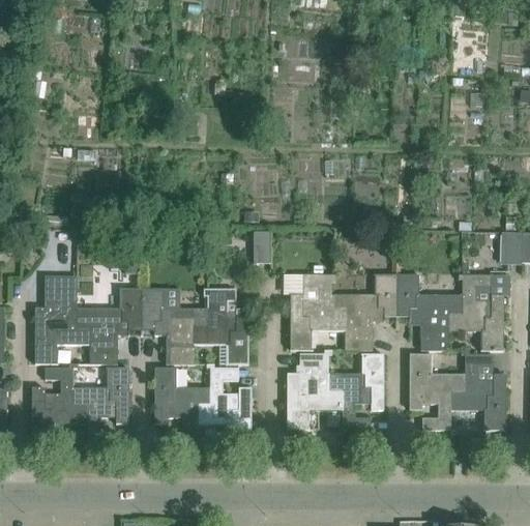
[(254,262),(270,262),(270,230),(254,230),(254,262)]
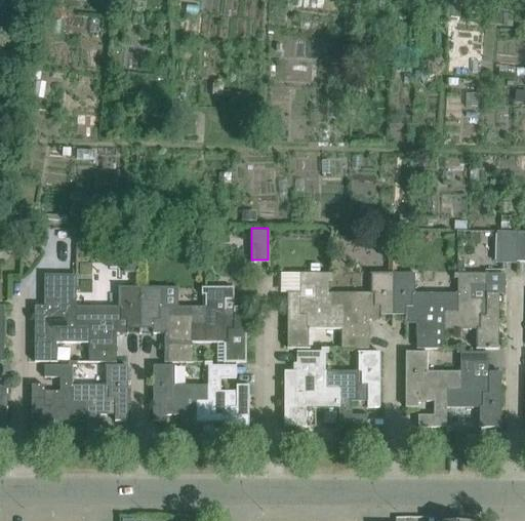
[(524,229),(517,230),(517,244),(516,258),(524,257),(524,229)]
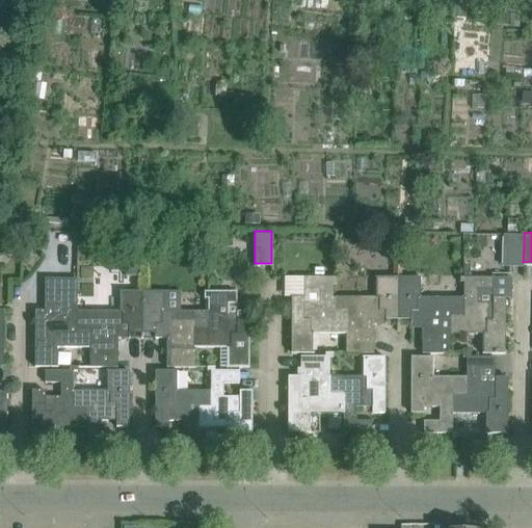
[(503,233),(503,261),(523,262),(524,247),(524,233),(504,233),(503,233)]
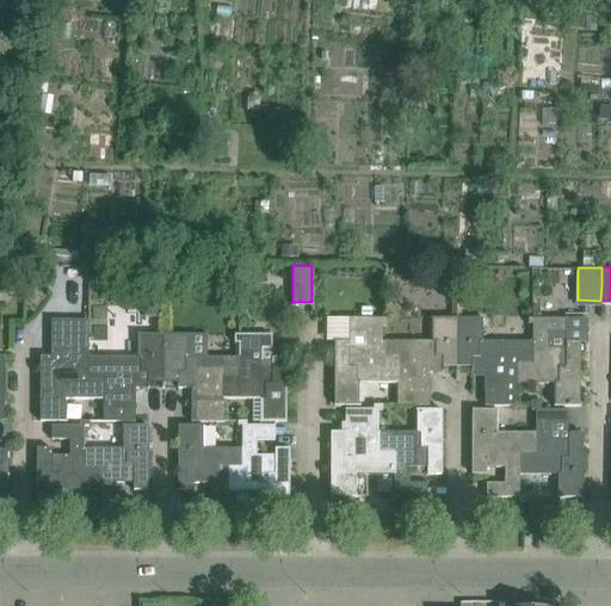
[(457,365),(458,294),(451,294),(452,315),(431,315),(431,316),(432,316),(432,339),(382,338),(383,358),(397,358),(397,381),(397,403),(430,403),(430,365),(457,365)]
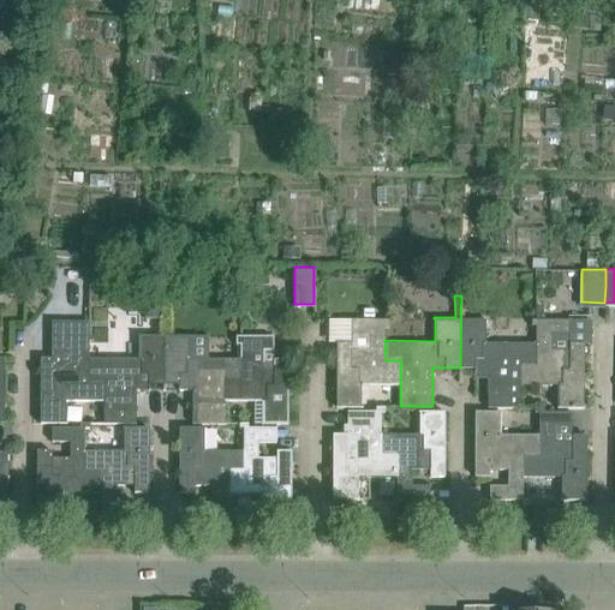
[(537,360),(537,341),(487,341),(487,318),(488,318),(488,317),(464,317),(465,295),(461,295),(460,368),(488,368),(488,406),(521,406),(521,383),(521,360),(537,360)]
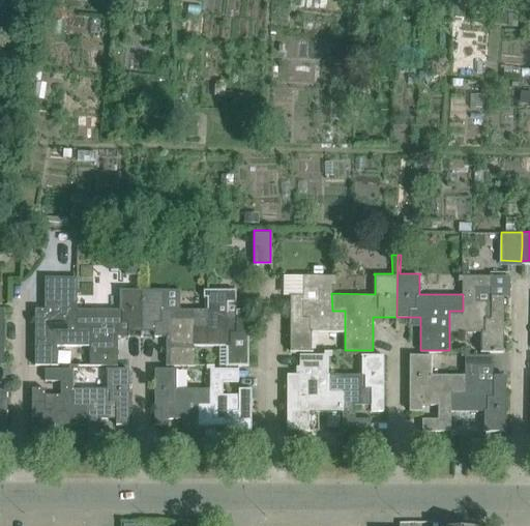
[(492,294),(492,274),(468,274),(468,263),(462,263),(462,274),(459,273),(459,278),(463,278),(463,294),(463,311),(449,311),(449,330),(481,330),(481,349),(480,349),(480,350),(504,350),(504,294),(492,294)]
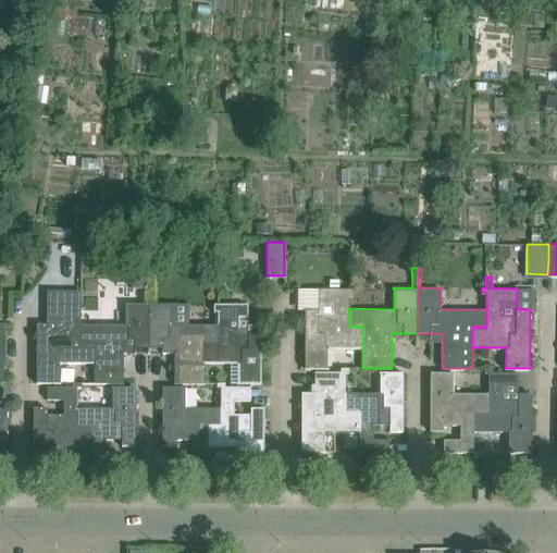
[(349,327),(348,308),(348,292),(353,292),(353,287),(319,287),(319,309),(305,309),(305,368),(329,368),(329,366),(327,366),(327,347),(362,347),(362,327),(349,327)]
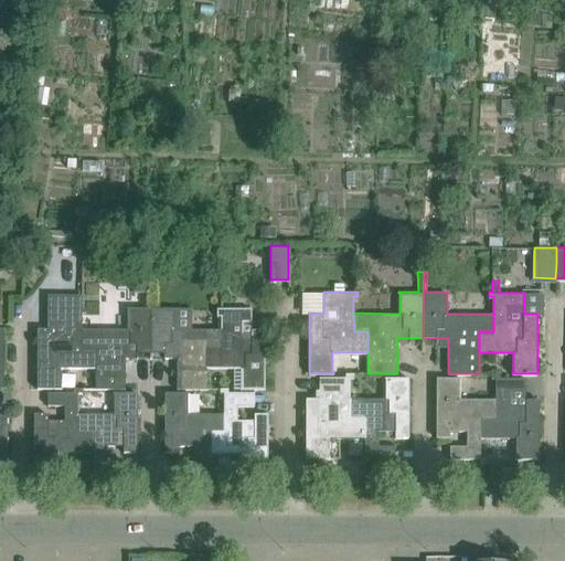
[(51,327),(36,327),(36,388),(62,388),(62,387),(60,387),(60,367),(95,367),(95,347),(81,347),(81,327),(81,310),(85,310),(85,306),(81,306),(81,297),(51,297),(51,327)]
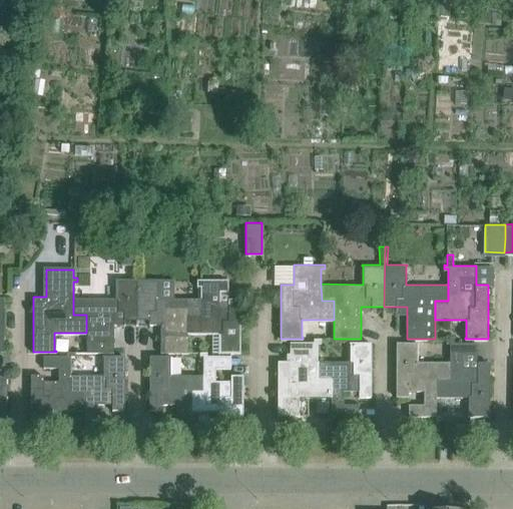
[(137,324),(137,278),(114,278),(114,279),(116,279),(116,297),(73,297),(73,315),(86,315),(86,333),(86,352),(113,352),(113,323),(137,324)]
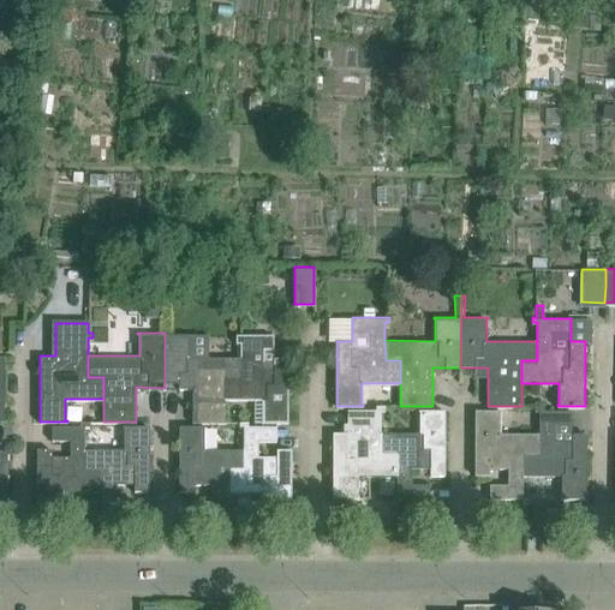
[(240,377),(240,357),(190,357),(190,334),(191,334),(191,333),(165,333),(165,388),(192,388),(192,422),(225,422),(225,399),(225,377),(240,377)]
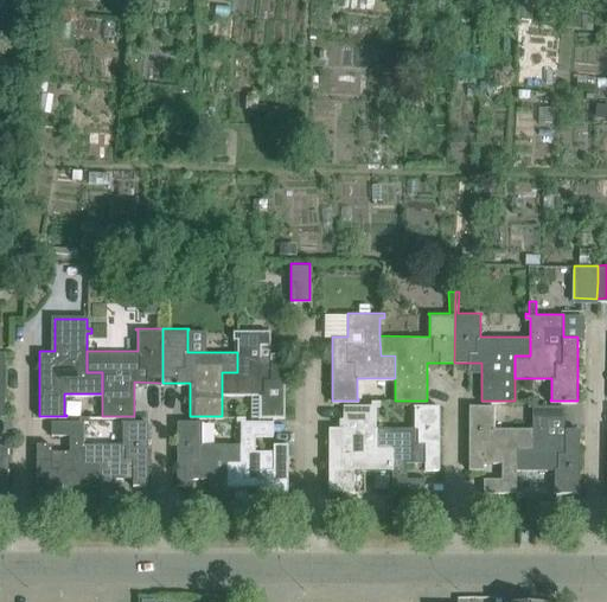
[(270,343),(270,330),(234,328),(234,333),(237,333),(237,352),(237,372),(222,372),(222,394),(260,394),(260,415),(259,415),(259,416),(285,416),(285,352),(270,352),(270,359),(251,359),(251,343),(270,343)]
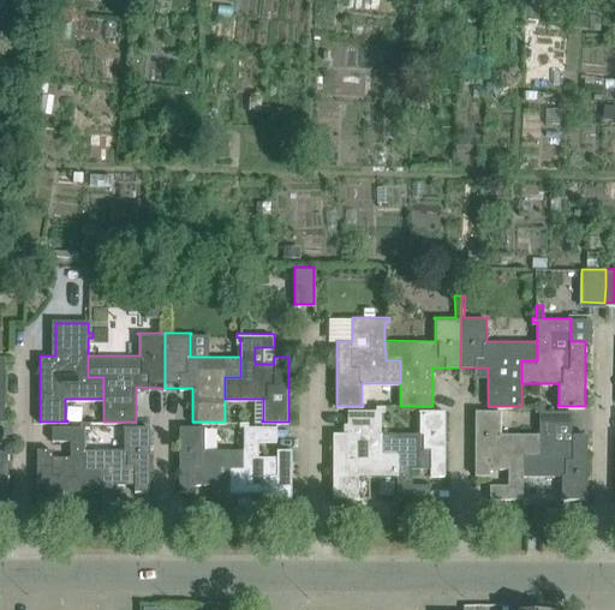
[(539,410),(539,432),(539,453),(523,453),(523,476),(562,477),(562,497),(561,497),(586,498),(587,434),(573,432),(573,440),(555,440),(555,424),(573,424),(573,411),(544,410),(544,406),(536,406),(536,410),(539,410)]
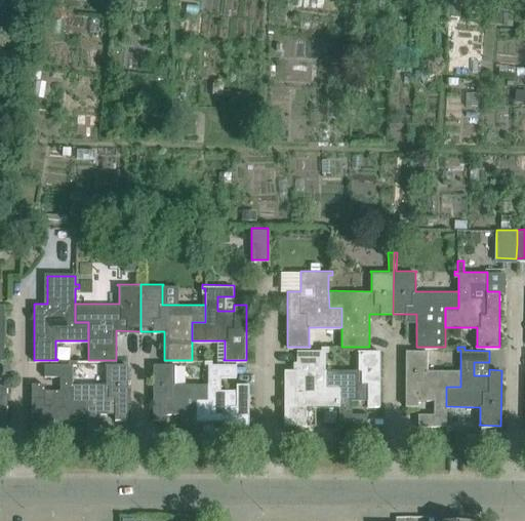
[(297,369),(284,369),(284,425),(307,425),(307,424),(306,424),(306,405),(338,405),(338,387),(325,387),(325,369),(325,350),(322,350),(297,350),(297,369)]
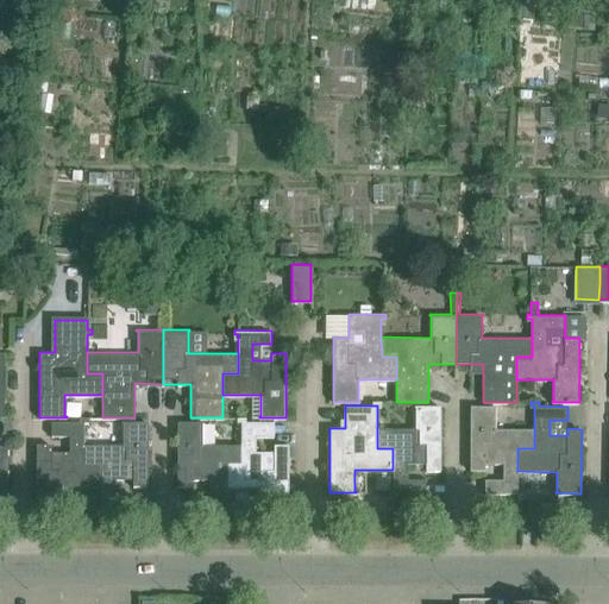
[(416,428),(377,428),(377,448),(393,448),(393,470),(393,492),(426,492),(426,479),(407,479),(407,463),(426,463),(426,470),(440,470),(440,406),(414,406),(414,407),(416,407),(416,428)]
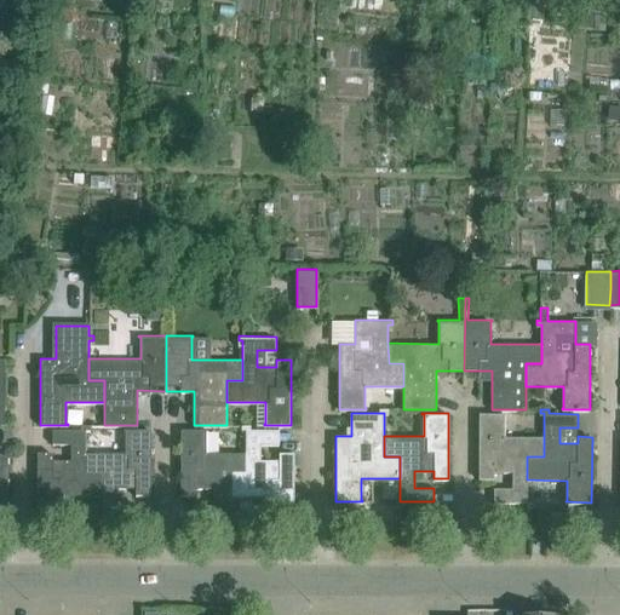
[(544,457),(544,436),(505,436),(505,414),(506,414),(506,413),(480,413),(478,477),(494,478),(494,471),(512,471),(512,488),(494,488),(493,501),(527,501),(527,480),(527,457),(544,457)]
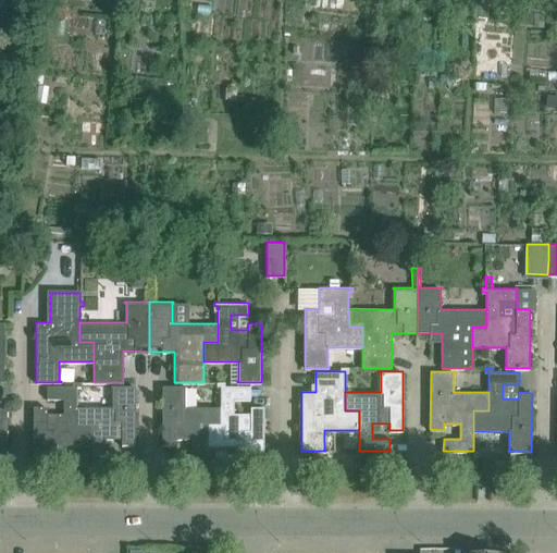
[(76,424),(77,406),(77,385),(81,385),(81,382),(73,382),(73,385),(47,385),(47,397),(64,397),(64,413),(47,413),(47,406),(33,406),(33,465),(57,465),(57,464),(56,464),(56,444),(91,445),(91,425),(76,424)]
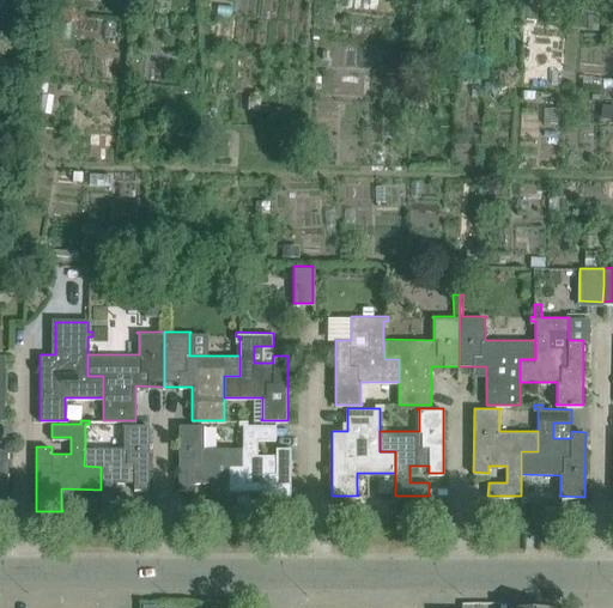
[(243,424),(243,445),(243,467),(225,467),(225,490),(265,490),(263,511),(263,512),(290,512),(290,447),(275,447),(275,454),(256,454),(256,437),(275,438),(275,424),(247,424),(247,420),(238,420),(238,424),(243,424)]
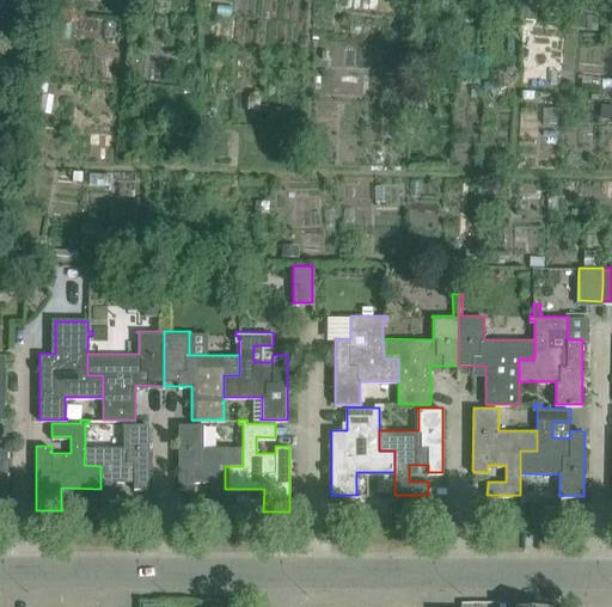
[(123,446),(85,446),(84,465),(101,466),(101,489),(101,510),(133,510),(133,497),(114,497),(114,480),(133,480),(133,488),(147,488),(148,423),(122,423),(122,424),(123,424),(123,446)]
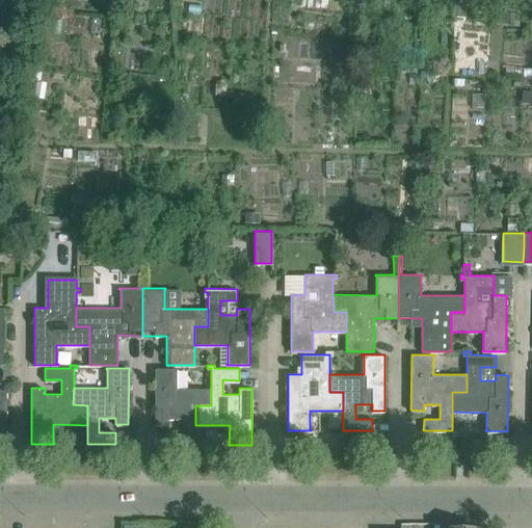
[(211,405),(211,387),(177,387),(177,369),(178,369),(178,368),(155,368),(155,424),(167,424),(167,418),(184,418),(184,432),(167,432),(167,444),(195,444),(195,425),(195,405),(211,405)]
